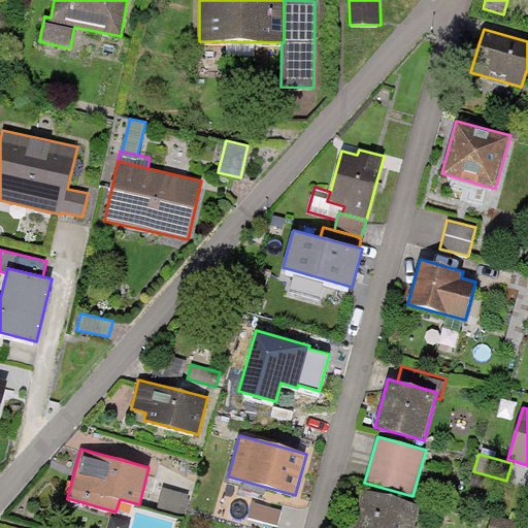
[(163,487),(156,509),(185,518),(191,495),(163,487)]
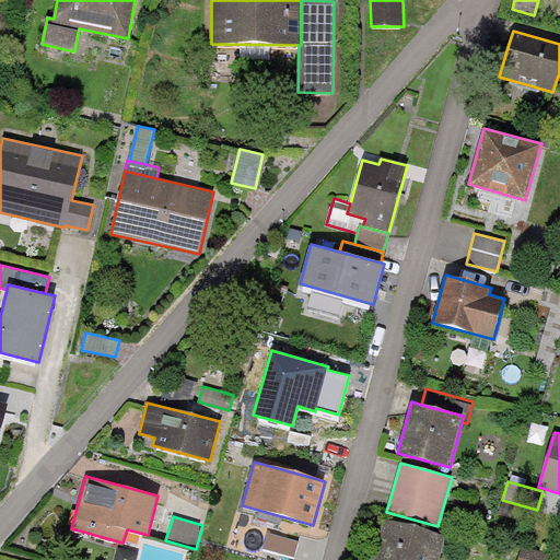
[(439,559),(446,536),(384,518),(372,559),(439,559)]
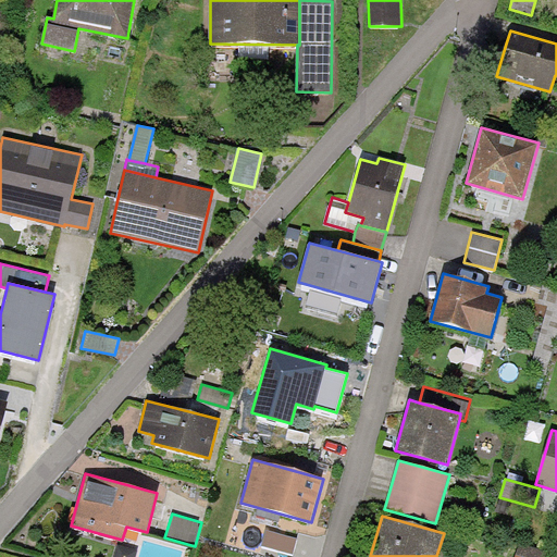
[(297,537),(265,529),(261,546),(293,554),(297,537)]
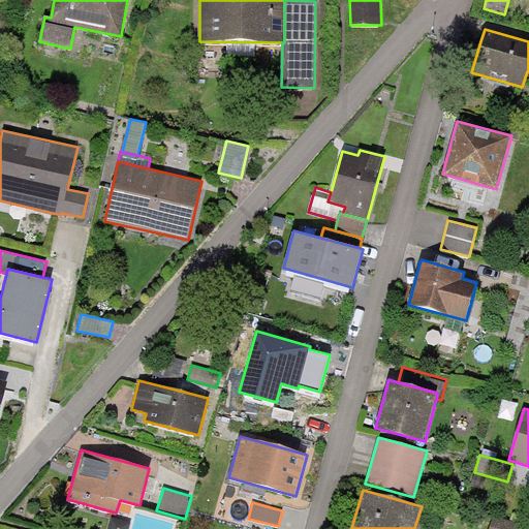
[(493,515),(490,528),(495,528),(525,528),(527,524),(493,515)]
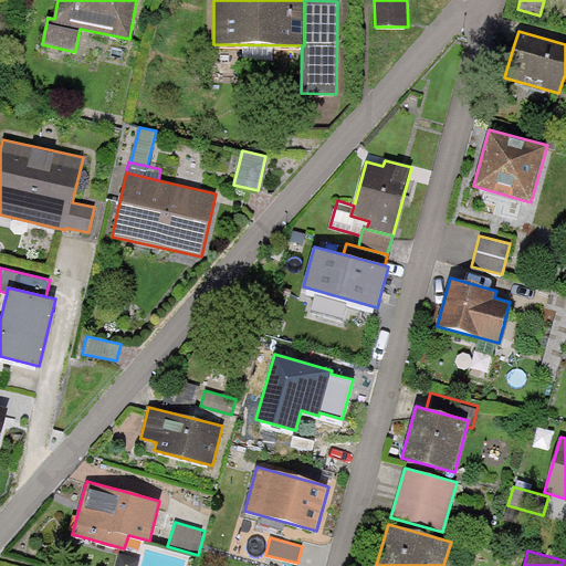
[(137,565),(139,559),(119,554),(115,565),(137,565)]
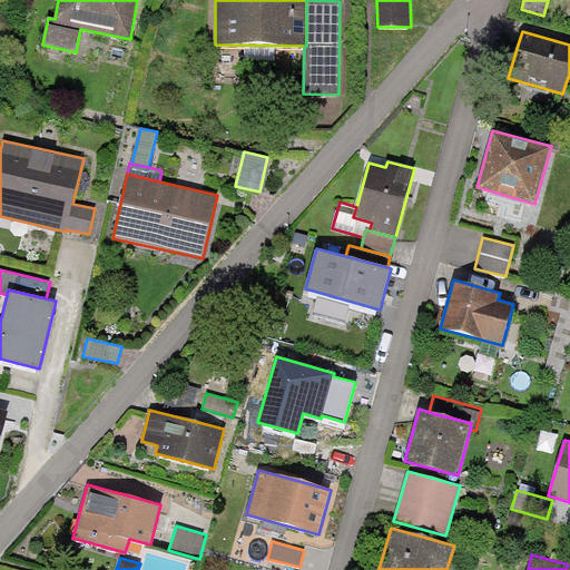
All buildings are outlined.
